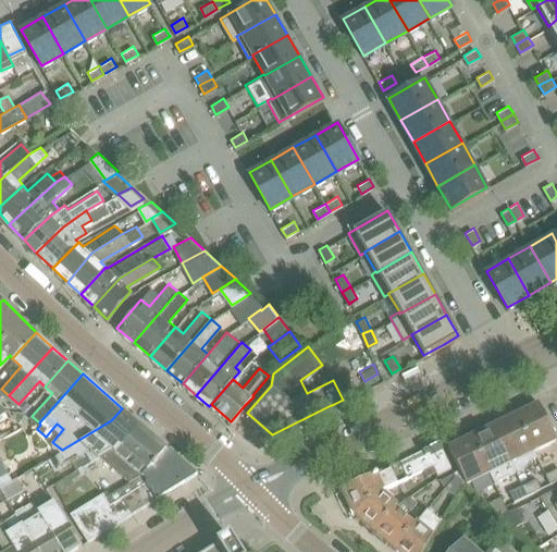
[(536,401),(516,412),(533,448),(556,437),(539,400),(536,401)]
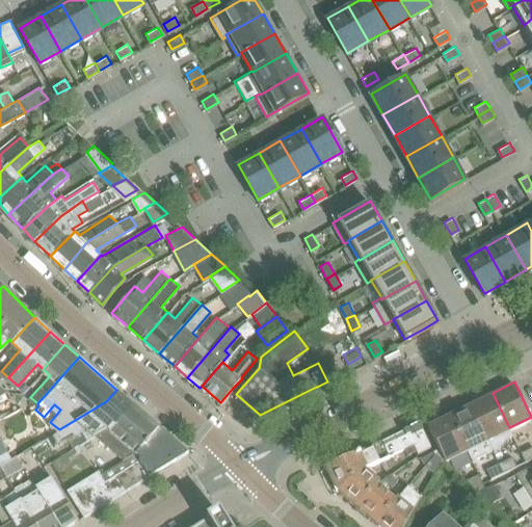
[(108,430),(131,402),(116,390),(106,401),(59,429),(46,437),(51,447),(84,429),(87,437),(105,426),(108,430)]
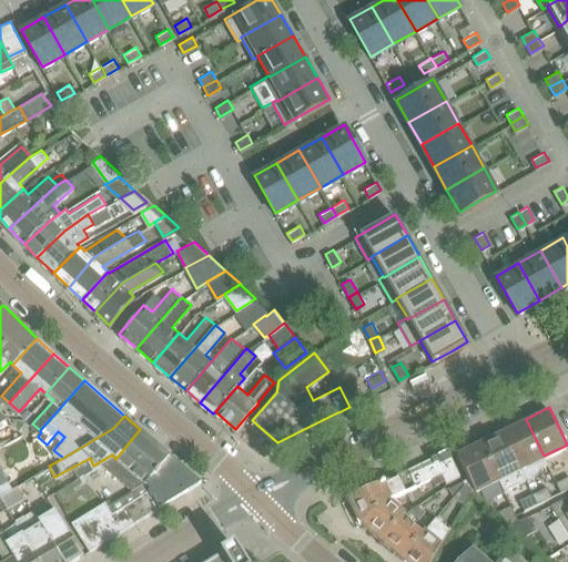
[(547,462),(544,456),(526,419),(524,419),(523,416),(507,422),(509,427),(503,430),(526,477),(527,479),(534,476),(540,466),(547,462)]
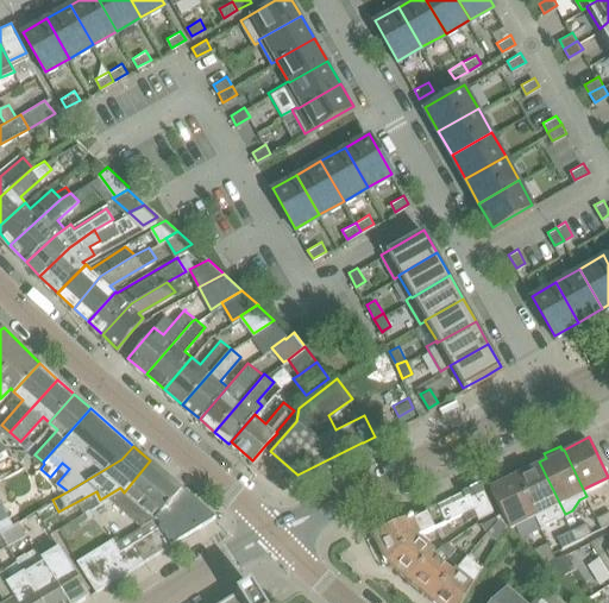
[(139,504),(164,473),(150,460),(124,492),(120,488),(100,500),(101,501),(111,497),(126,510),(138,504),(139,504)]
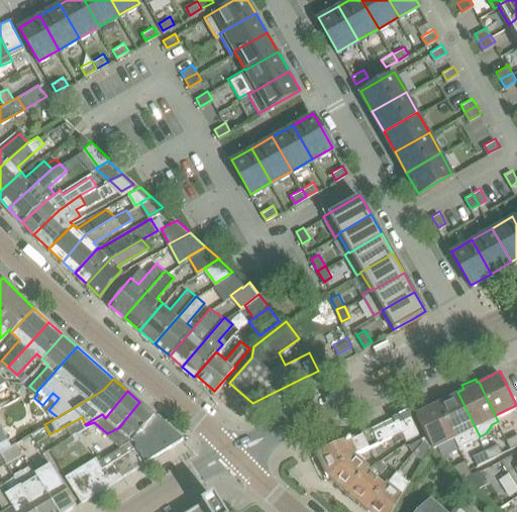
[(457,444),(479,434),(457,392),(451,394),(449,391),(434,398),(436,402),(437,402),(453,436),(457,444)]
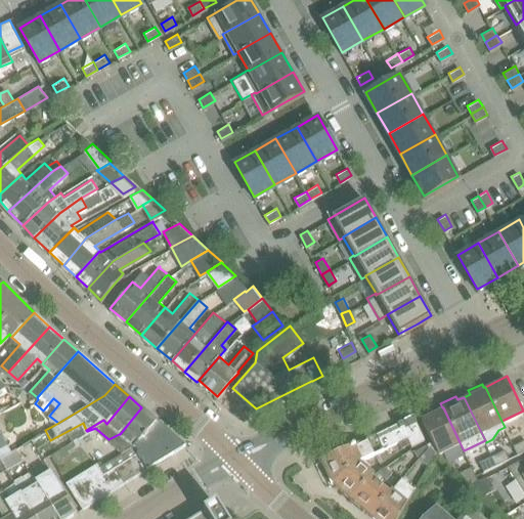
[(438,452),(460,442),(443,407),(442,407),(440,403),(426,411),(428,415),(422,418),(432,439),(433,442),(438,452)]
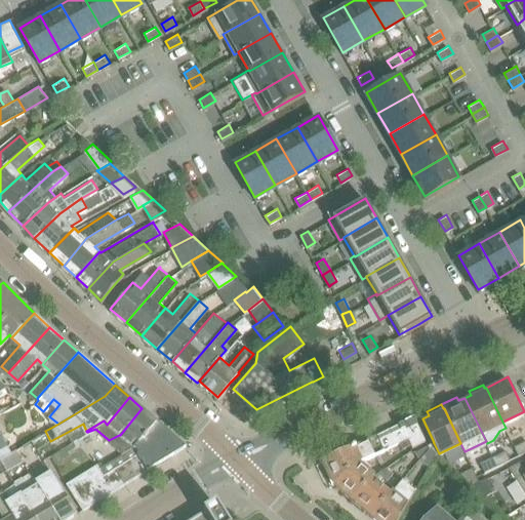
[(130,446),(155,420),(142,408),(120,435),(119,435),(109,440),(122,451),(130,446)]
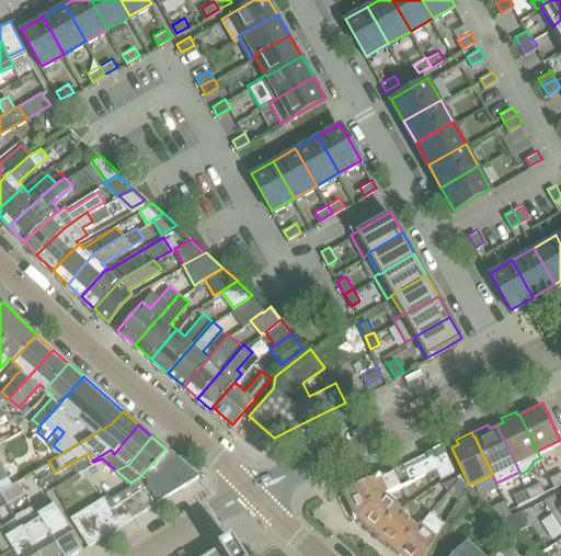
[(442,443),(344,490),(355,515),(384,492),(389,490),(436,466),(441,475),(455,468),(442,443)]
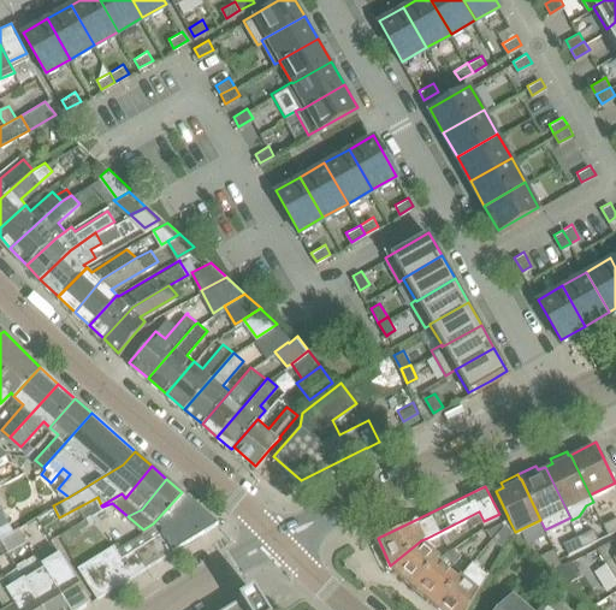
[(78,567),(96,596),(207,527),(217,522),(206,514),(182,492),(153,523),(143,529),(144,531),(118,546),(116,543),(78,567)]
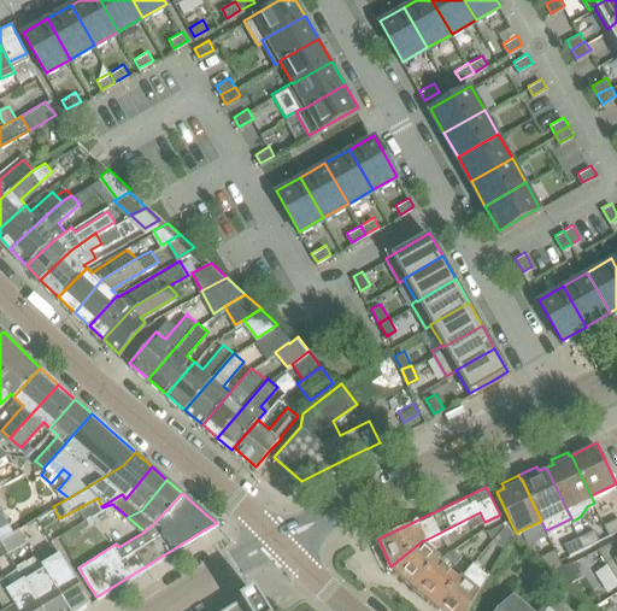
[(0,536),(0,538),(15,529),(0,504),(0,536)]
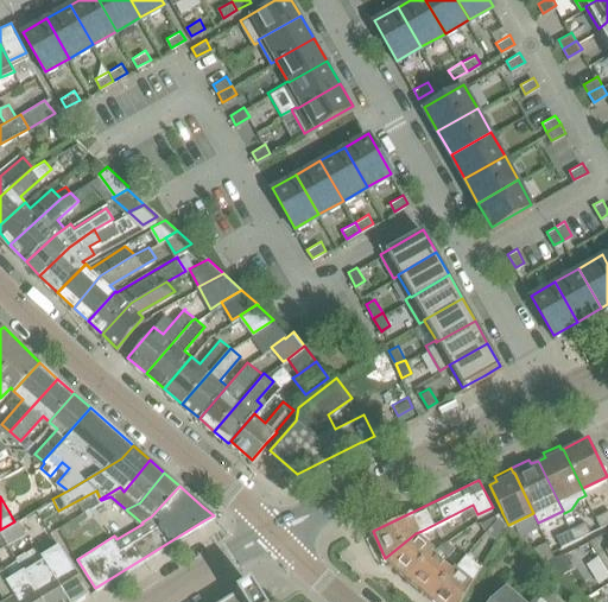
[(92,506),(59,526),(64,534),(81,524),(78,520),(94,511),(92,506)]
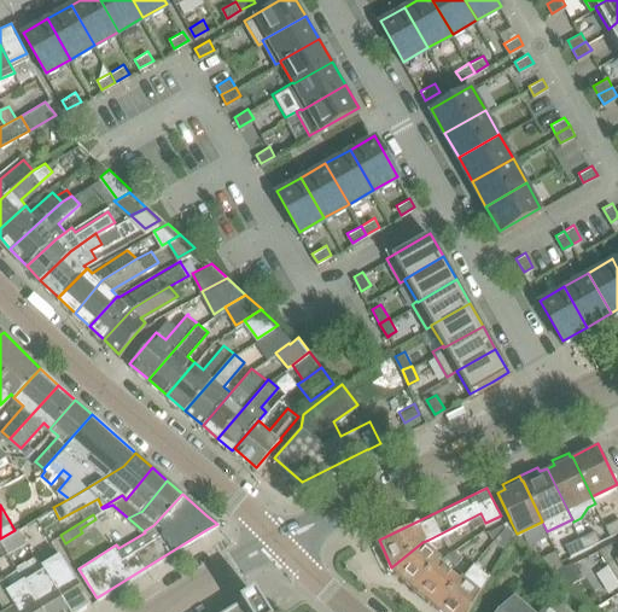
[(610,534),(617,529),(617,516),(605,523),(610,534)]
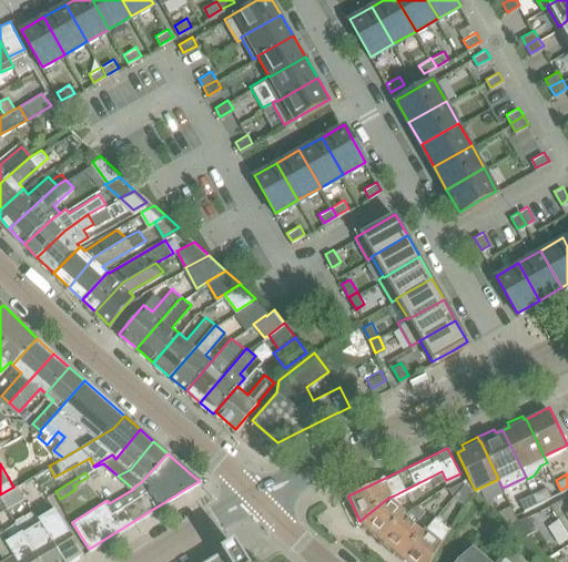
[(454,494),(464,481),(463,478),(448,486),(454,494)]
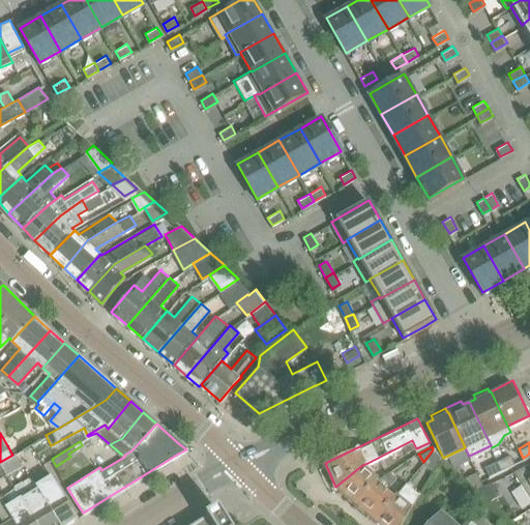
[(440,456),(433,449),(423,462),(433,470),(440,456)]
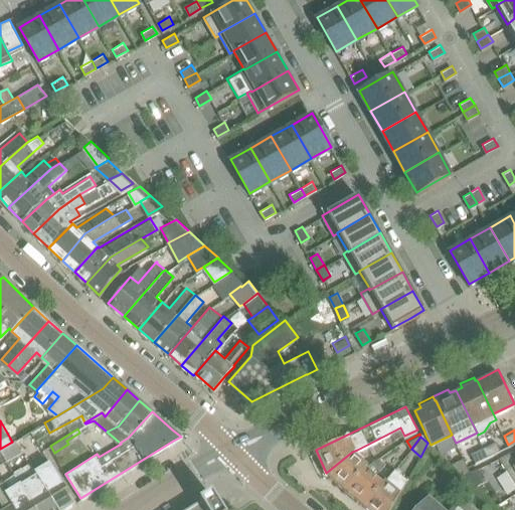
[(16,439),(12,442),(0,449),(7,460),(23,451),(16,439)]
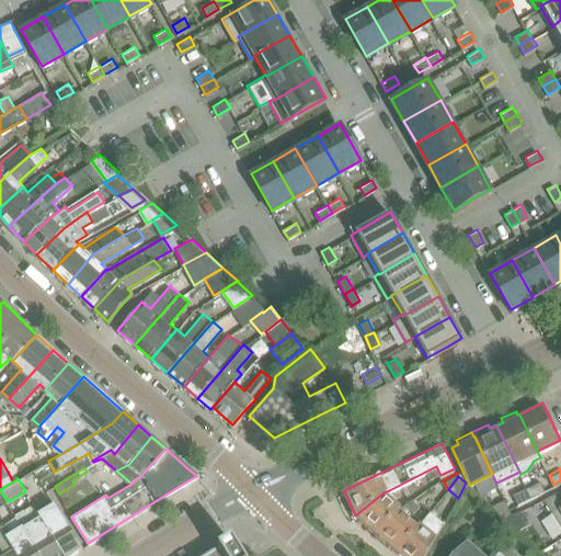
[(540,479),(526,486),(530,496),(545,489),(540,479)]
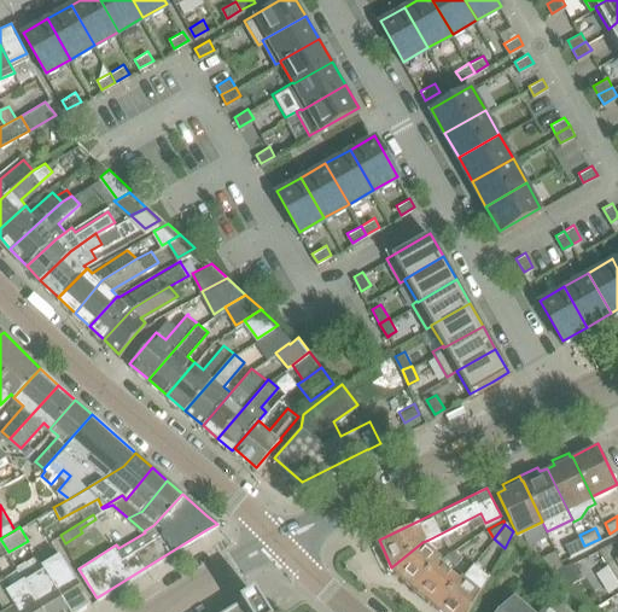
[(570,553),(584,546),(579,535),(565,542),(570,553)]
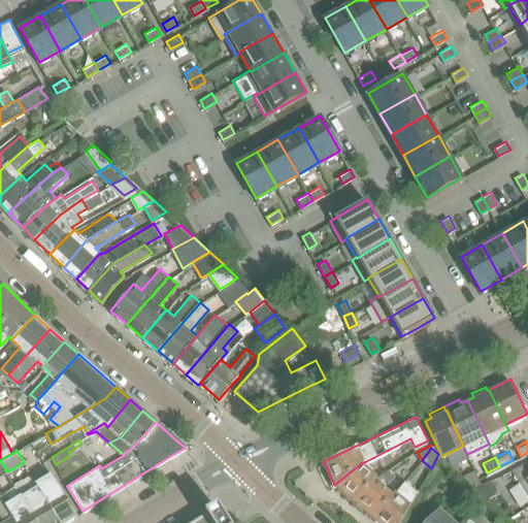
[(527,459),(510,468),(527,495),(527,459)]
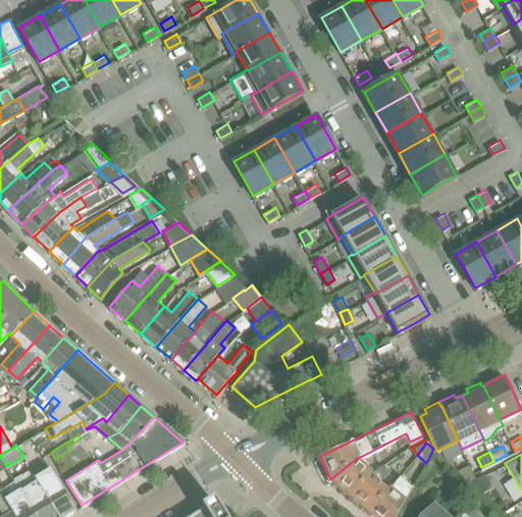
[(357,458),(330,479),(350,496),(372,469),(365,463),(368,461),(362,456),(357,458)]
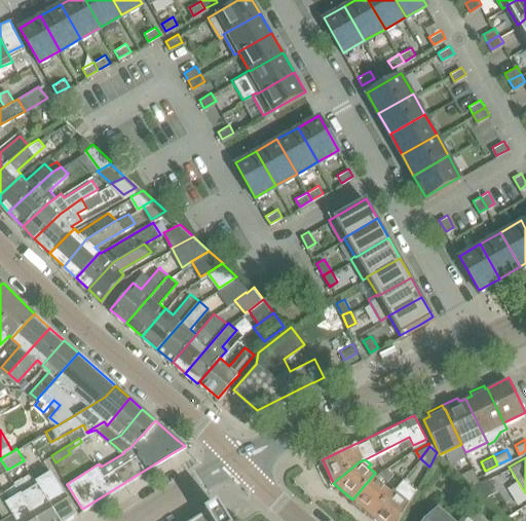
[(375,473),(352,499),(372,515),(395,488),(386,481),(392,473),(385,467),(375,473)]
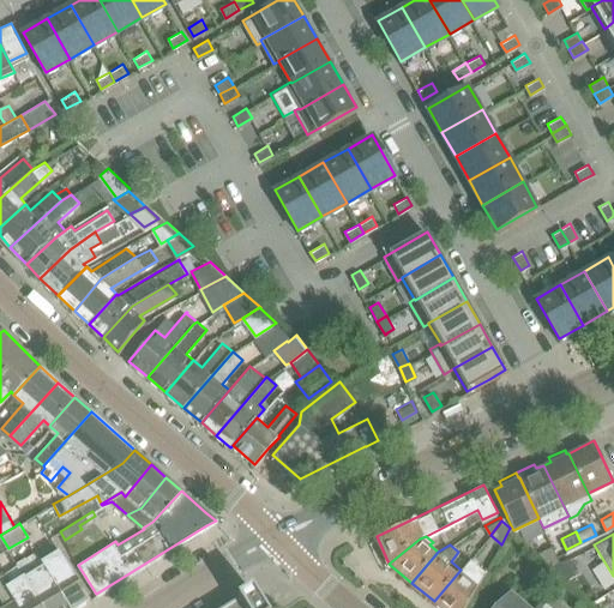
[(552,565),(560,561),(557,554),(552,545),(537,552),(552,565)]
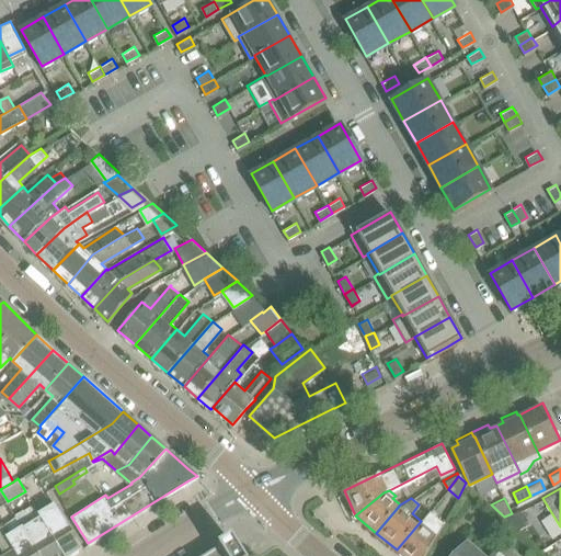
[(31,506),(61,555),(66,555),(81,547),(55,503),(41,512),(35,502),(31,506)]
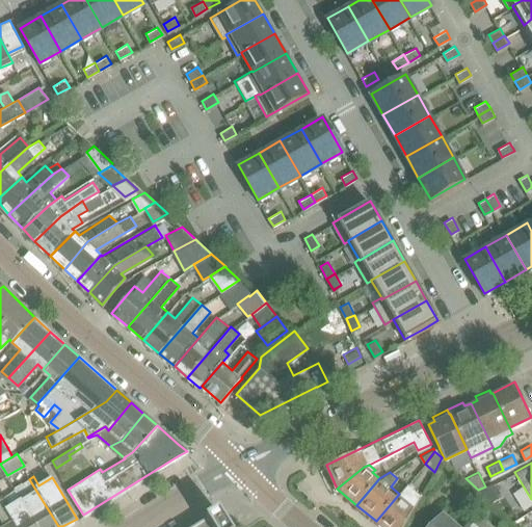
[(58,526),(29,479),(15,488),(16,490),(37,526),(58,526)]
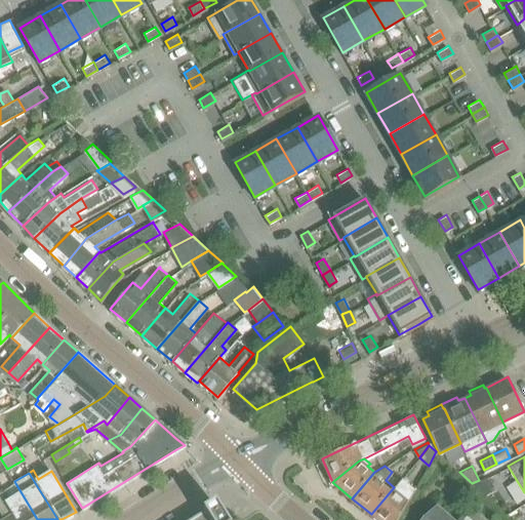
[(371,514),(377,519),(396,519),(415,488),(402,477),(394,487),(371,514)]
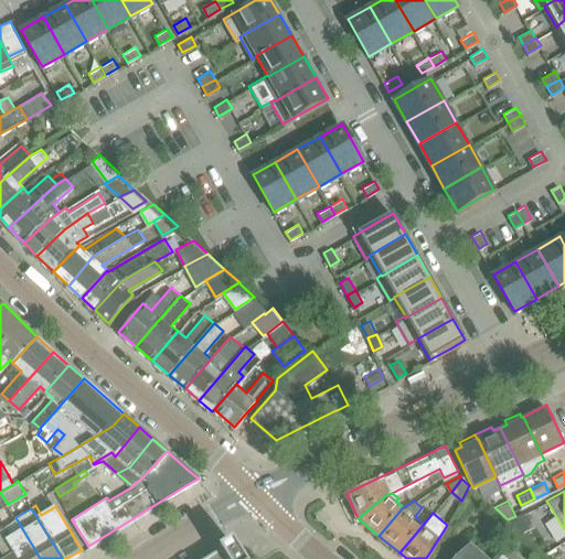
[(520,514),(515,516),(508,519),(519,530),(528,525),(520,514)]
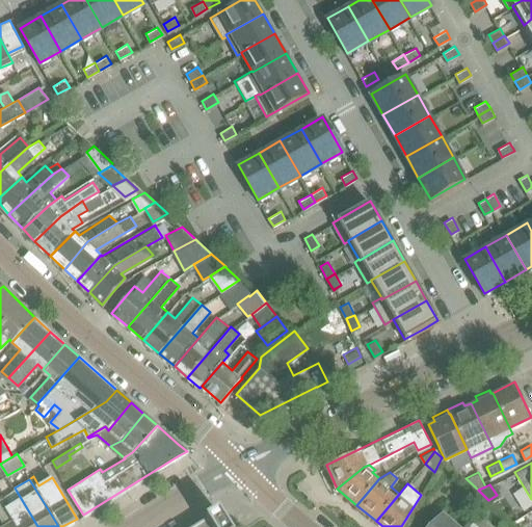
[(37,526),(16,490),(0,499),(0,501),(15,526),(37,526)]
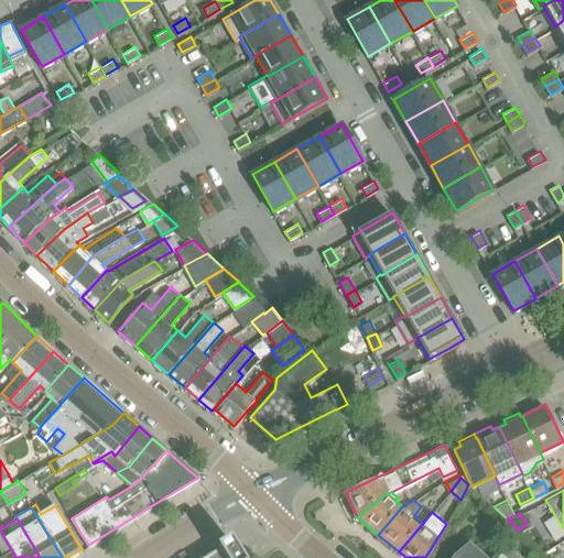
[(0,545),(6,555),(0,557),(15,557),(0,531),(0,545)]
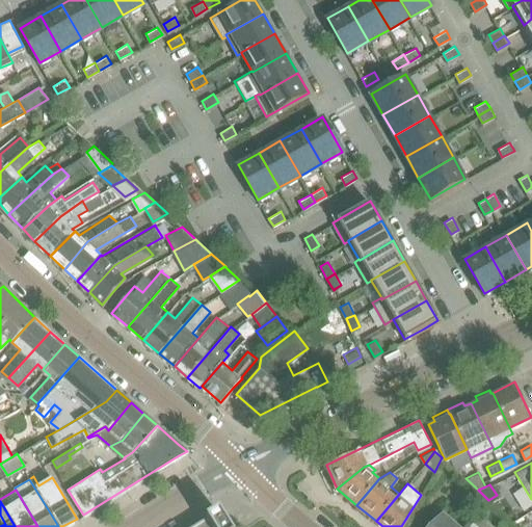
[(444,510),(428,526),(495,526),(496,526),(475,508),(460,525),(444,510)]
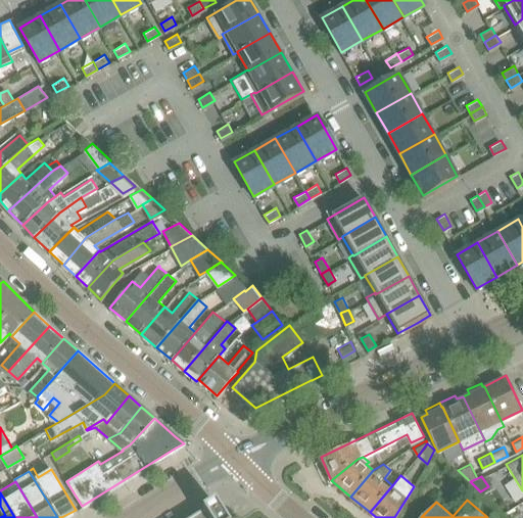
[(225,517),(216,502),(200,511),(188,517),(225,517)]
